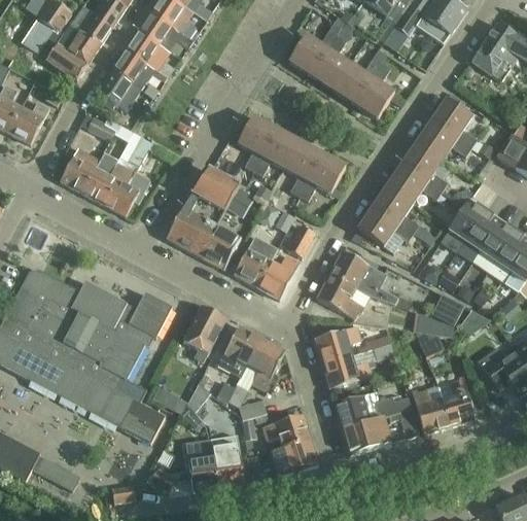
[(50,0),(39,16),(23,41),(36,50),(50,28),(57,32),(70,12),(53,0),(50,0)]
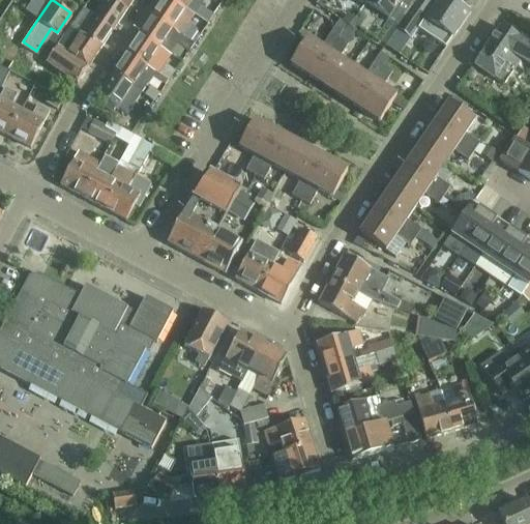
[(30,0),(25,7),(39,17),(51,0),(30,0)]
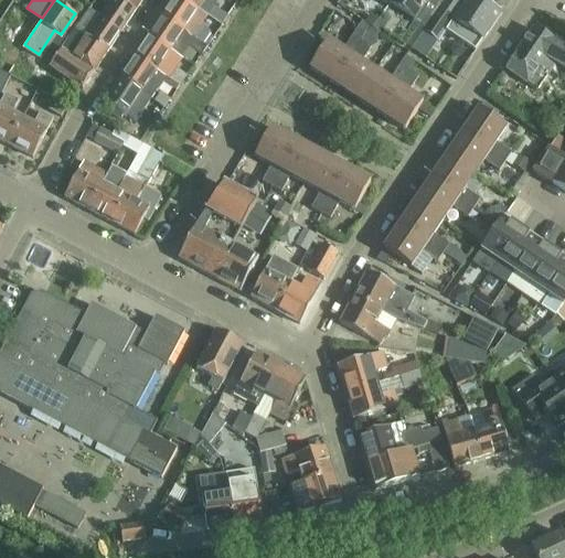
[(88,6),(74,25),(106,47),(135,7),(125,0),(108,0),(99,13),(88,6)]
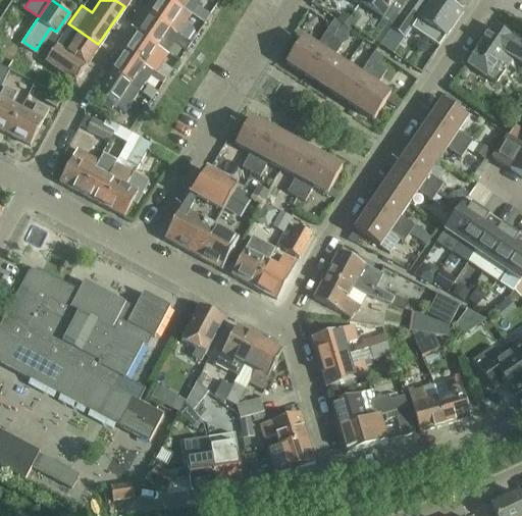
[(157,0),(149,12),(190,39),(195,31),(183,21),(189,12),(170,0),(157,0)]
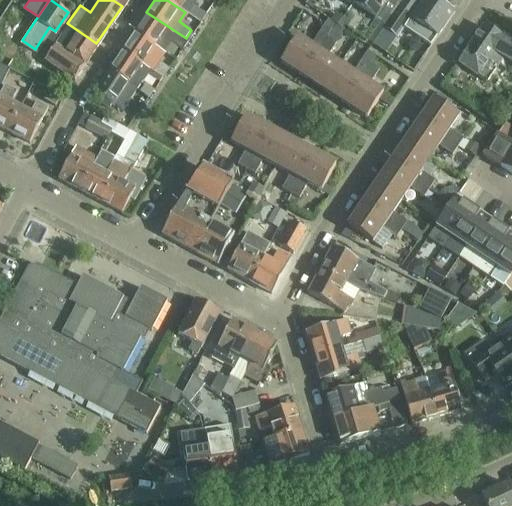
[(167,0),(185,12),(186,10),(199,19),(205,11),(191,3),(193,0),(167,0)]
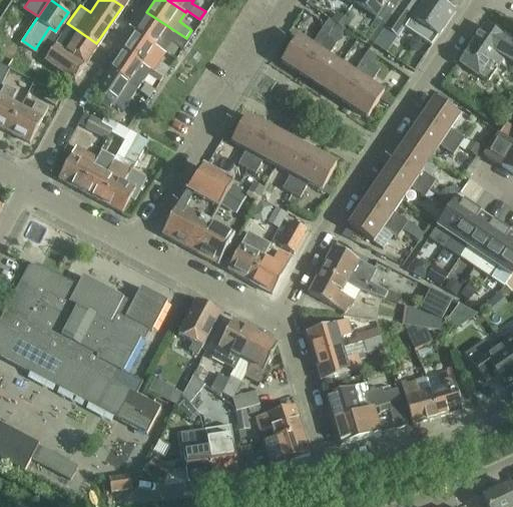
[(355,0),(376,15),(375,16),(385,23),(401,0),(355,0)]
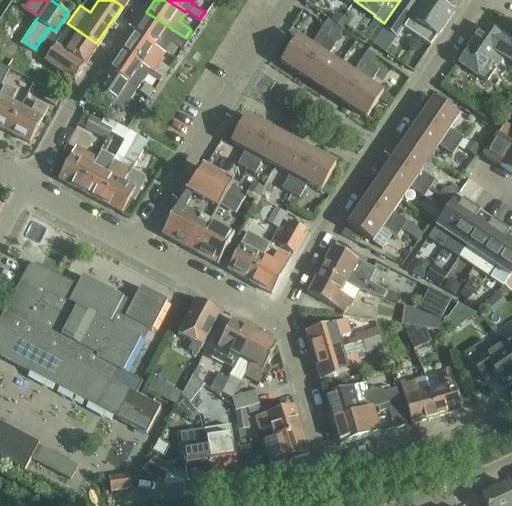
[(386,24),(384,26),(397,35),(403,25),(430,43),(454,8),(438,0),(419,0),(418,2),(415,0),(402,0),(386,24)]
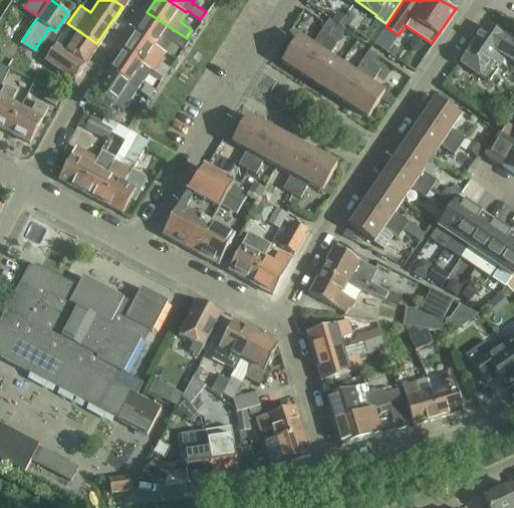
[(337,8),(331,16),(339,21),(344,13),(337,8)]
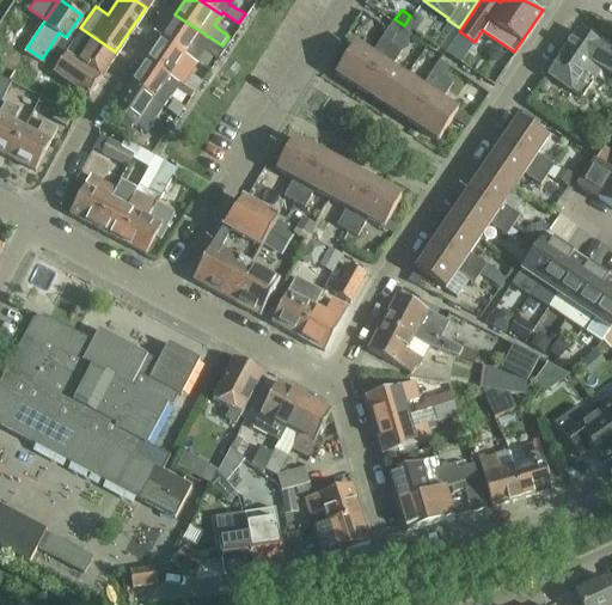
[(194,60),(195,59),(203,46),(216,55),(224,46),(222,46),(175,14),(160,36),(194,60)]
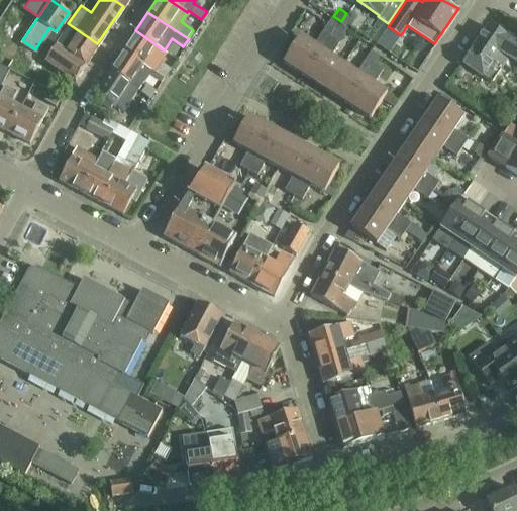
[(346,13),(341,21),(348,26),(354,18),(346,13)]
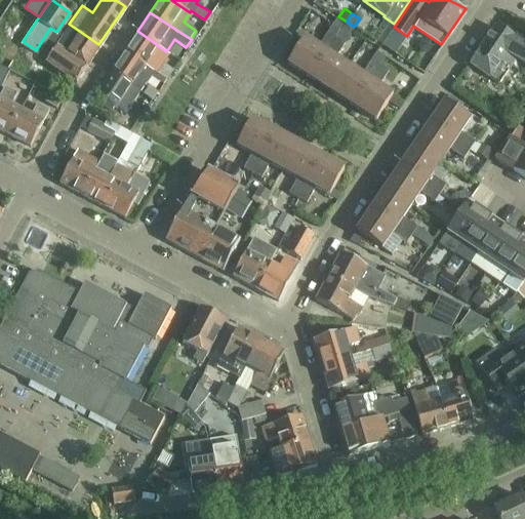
[(333,21),(327,30),(336,35),(345,23),(344,22),(337,17),(335,16),(333,21)]
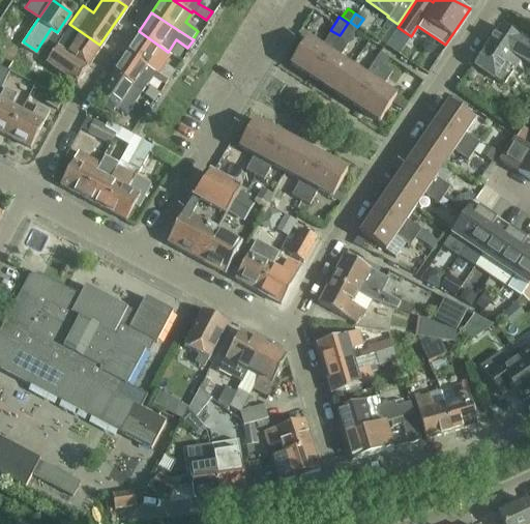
[(348,23),(340,35),(348,40),(352,34),(350,33),(354,27),(348,23)]
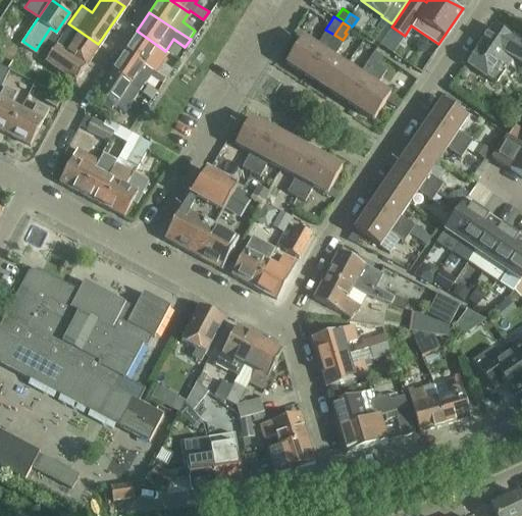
[(45,58),(74,79),(98,44),(68,23),(45,58)]
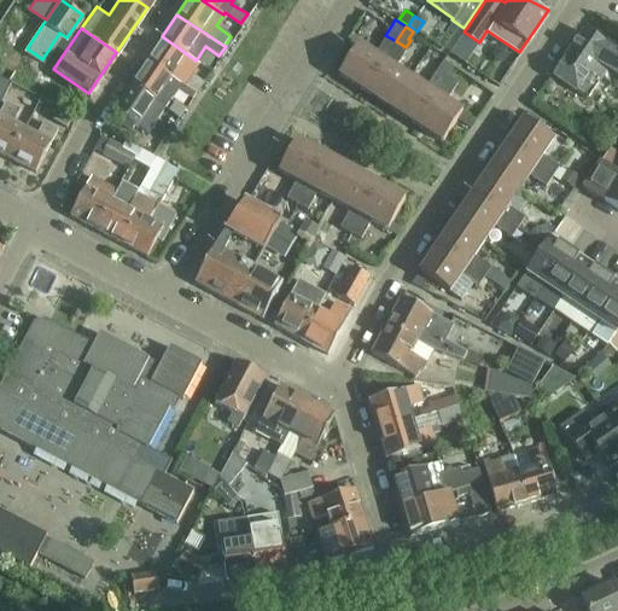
[(617,47),(582,29),(552,74),(587,95),(606,65),(617,70),(617,47)]
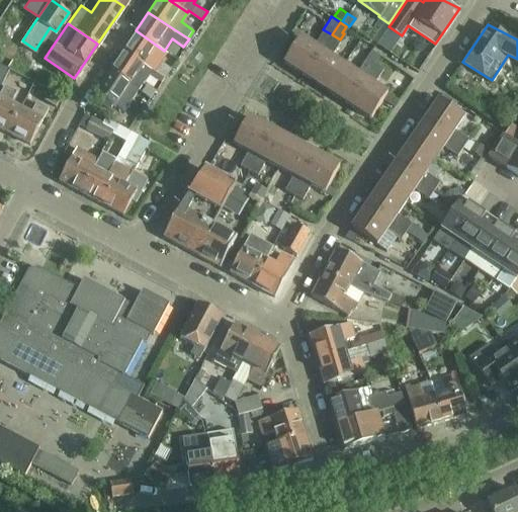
[(283,60),(306,75),(332,34),(323,29),(314,44),(300,34),(291,48),(283,60)]
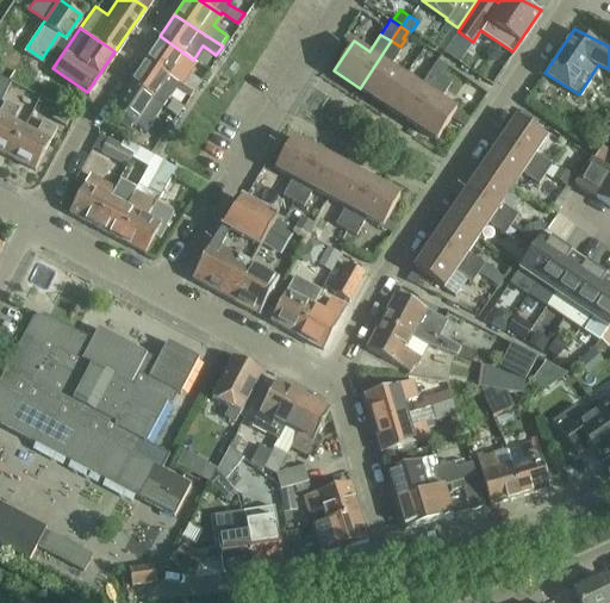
[(181,84),(182,82),(197,61),(194,58),(193,60),(160,36),(144,58),(181,84)]
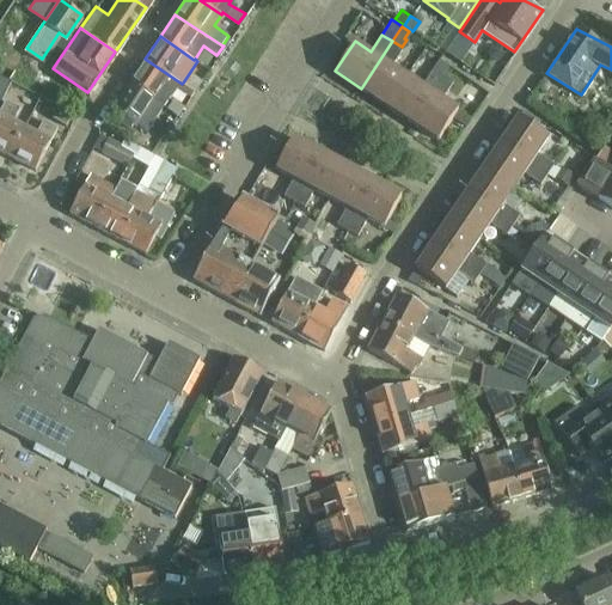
[(392,41),(361,89),(386,104),(407,74),(391,65),(402,47),(392,41)]
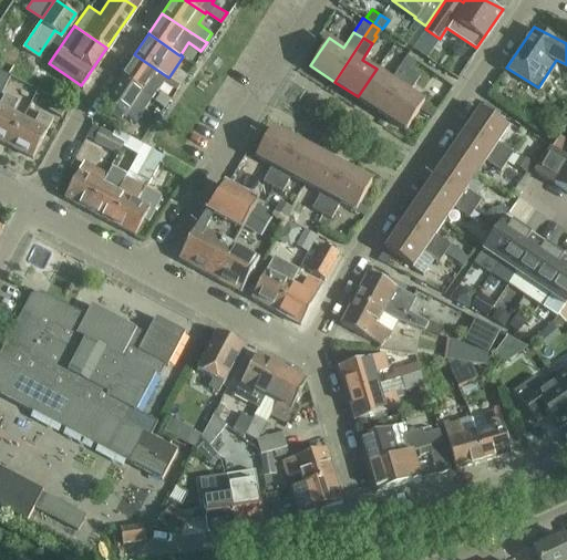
[(406,53),(400,62),(410,68),(415,60),(406,53)]
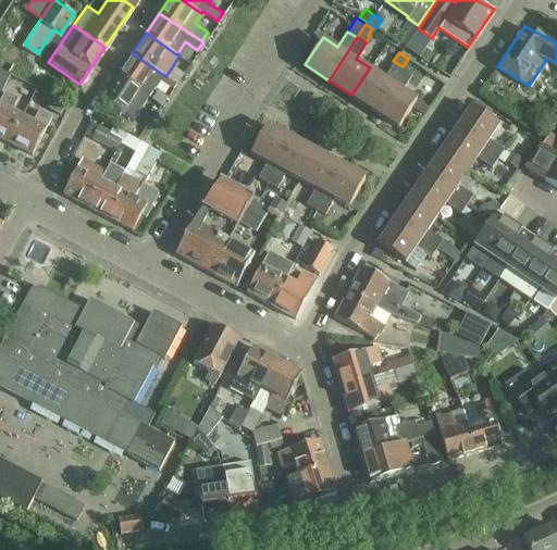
[(132,53),(119,73),(148,94),(159,77),(169,84),(173,86),(176,80),(166,75),(165,76),(132,53)]
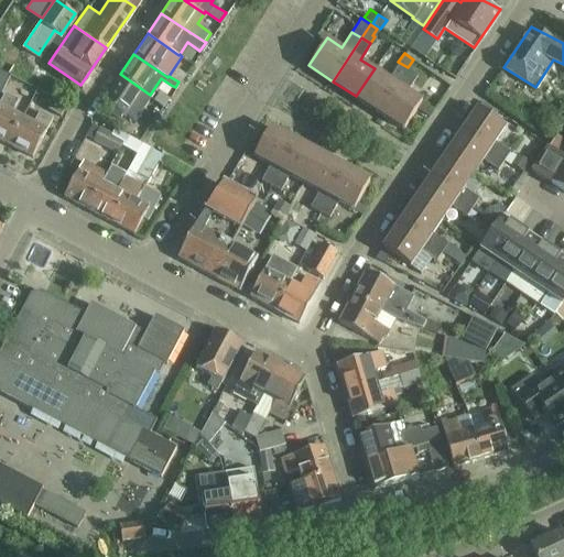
[(375,68),(356,96),(379,111),(408,67),(398,62),(388,77),(375,68)]
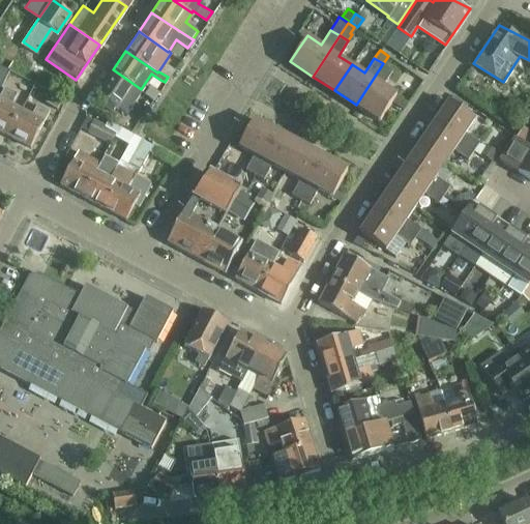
[(0,84),(9,67),(6,65),(0,61),(0,84)]
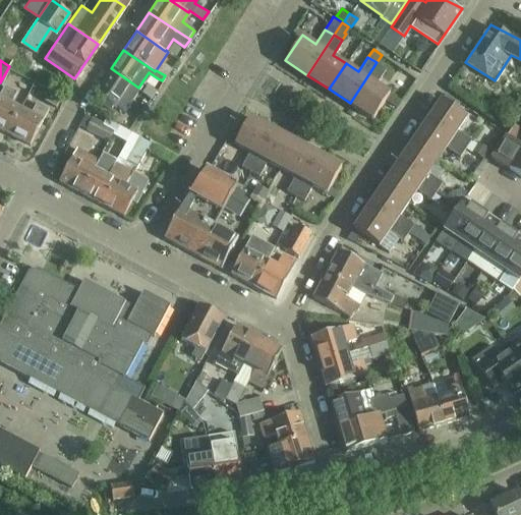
[(377,62),(350,103),(372,117),(385,99),(390,92),(375,82),(385,68),(377,62)]
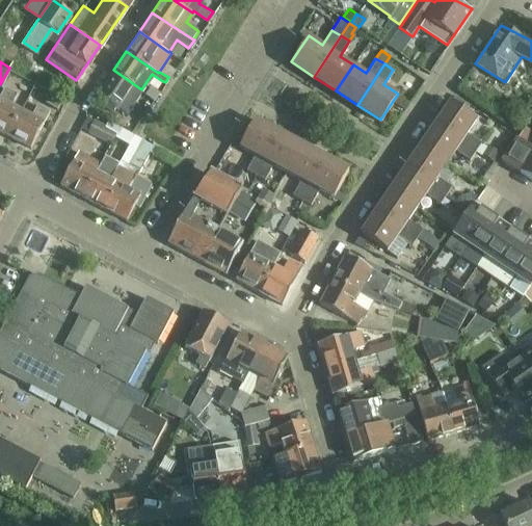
[(113,70),(98,93),(104,98),(102,102),(112,109),(115,105),(117,106),(126,111),(141,89),(113,70)]
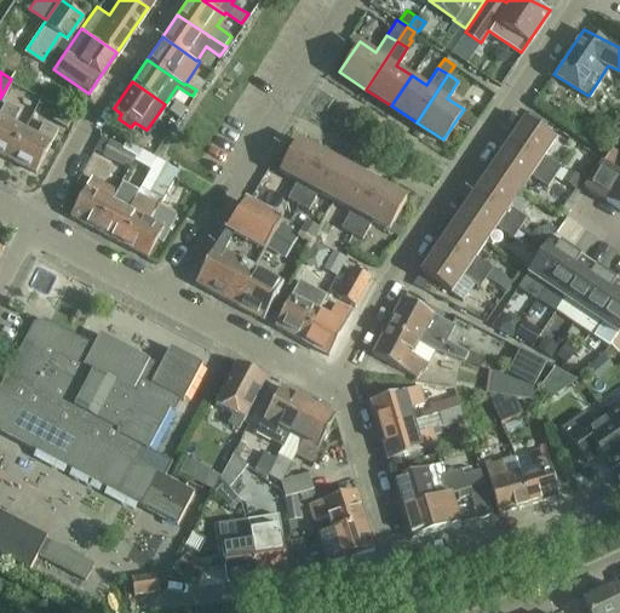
[(178,97),(171,108),(179,114),(187,103),(178,97)]
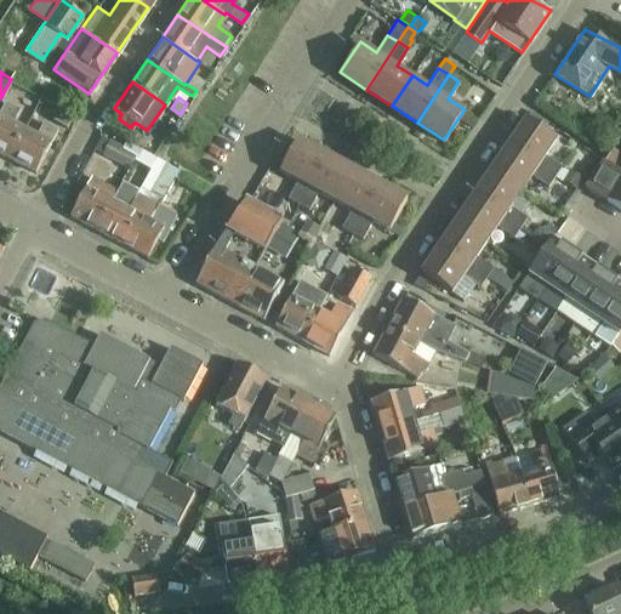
[(0,107),(0,149),(9,155),(24,125),(12,118),(18,106),(5,98),(0,107)]
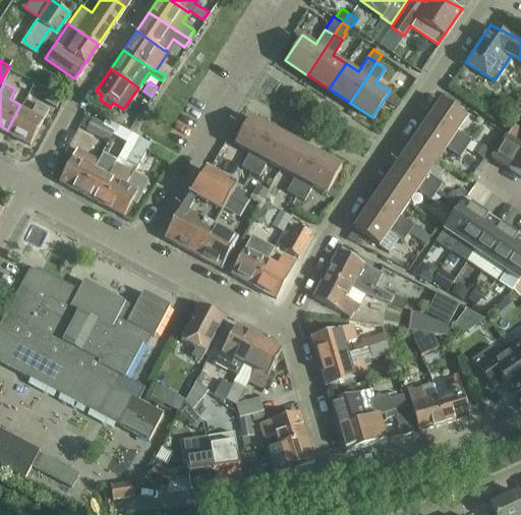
[(45,97),(56,103),(61,94),(49,87),(45,97)]
